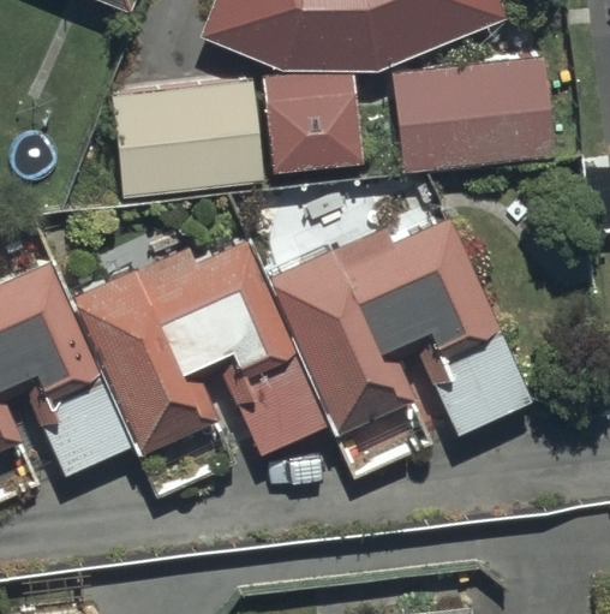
[(100,0),(130,12),(135,0),(100,0)]
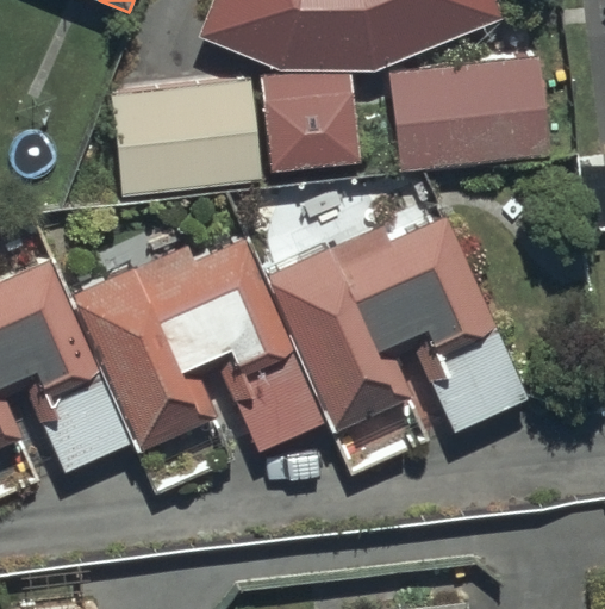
[(373,72),(500,18),(493,0),(212,0),(197,37),(279,70),(373,72)]
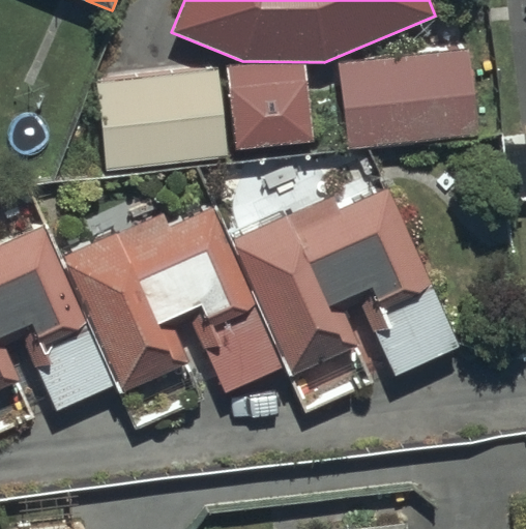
[(467,51),(338,61),(348,145),(473,135),(467,51)]
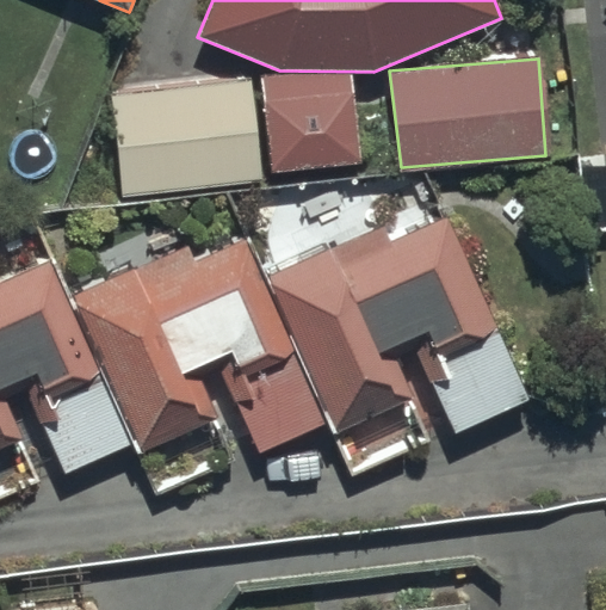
[(353,76),(260,78),(261,137),(269,137),(269,167),(354,166),(353,76)]
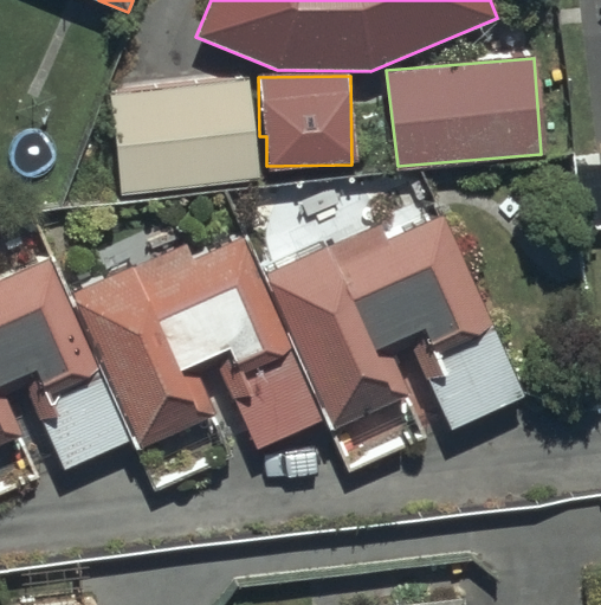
[(111,89),(120,194),(257,185),(250,81),(111,89)]
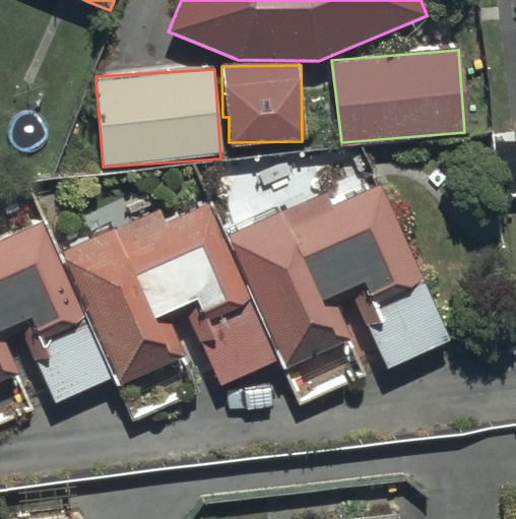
[(325,192),(224,237),(280,361),(282,367),(347,338),(332,305),(352,296),(386,370),(451,340),(380,183),(331,204),(325,192)]
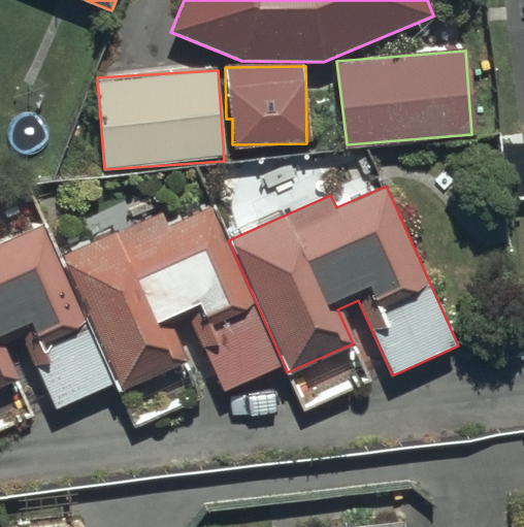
[(285,366),(228,240),(214,205),(168,225),(163,213),(64,258),(120,383),(121,387),(185,359),(170,326),(191,317),(224,392),(285,366)]
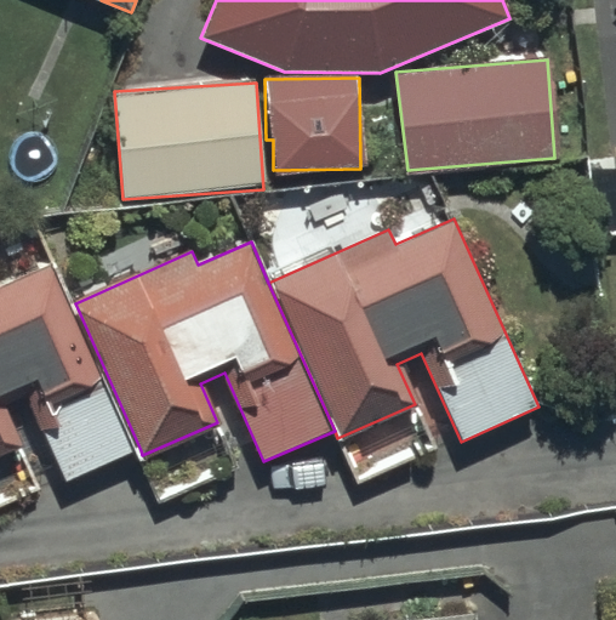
[(141,450),(75,303),(53,262),(0,286),(0,456),(24,447),(6,407),(26,398),(63,484),(141,450)]
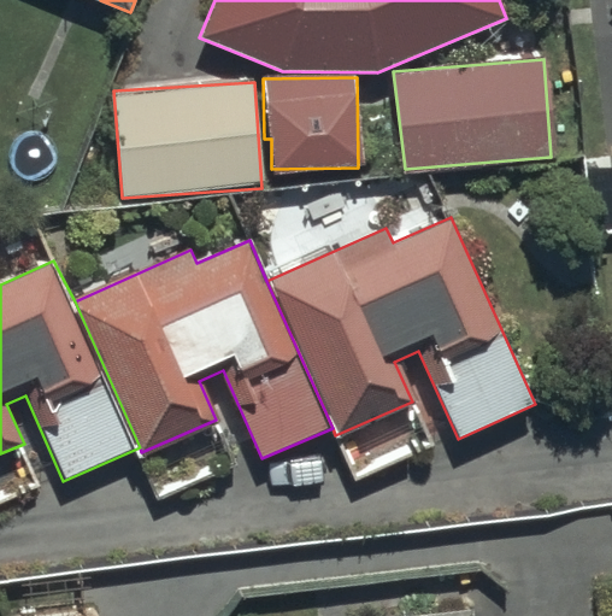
All buildings are outlined.
